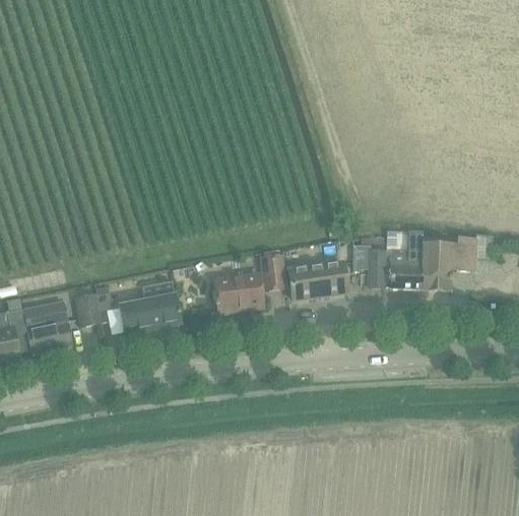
[(397,231),(387,231),(387,243),(397,244),(397,231)]
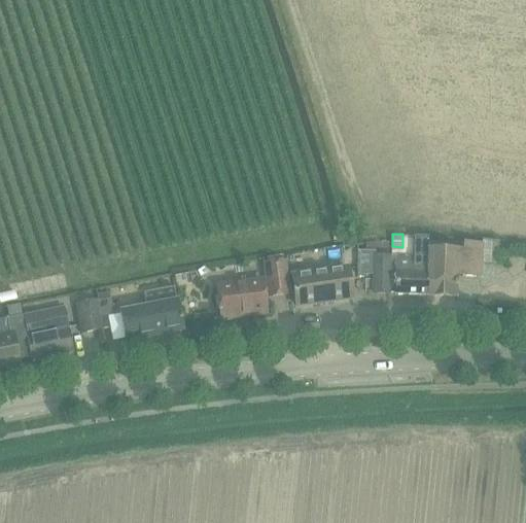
[(396,272),(395,291),(428,292),(429,247),(428,247),(429,234),(414,234),(414,256),(396,256),(396,272)]
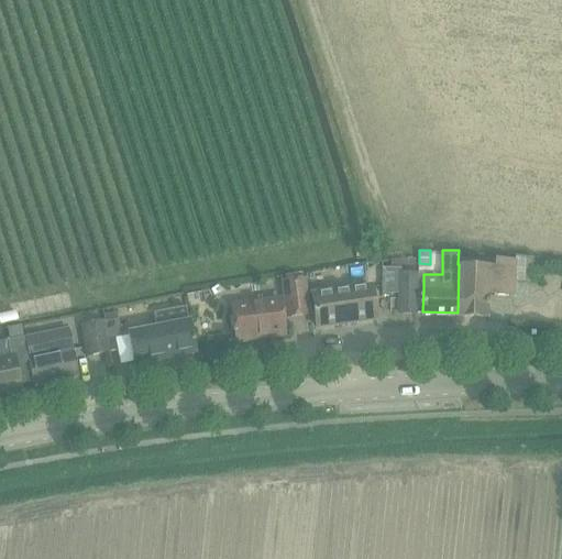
[(459,264),(458,313),(487,314),(487,304),(489,304),(489,299),(487,299),(487,289),(495,289),(495,292),(514,293),(514,278),(531,280),(533,255),(515,253),(515,259),(495,258),(495,267),(469,266),(469,265),(459,264)]
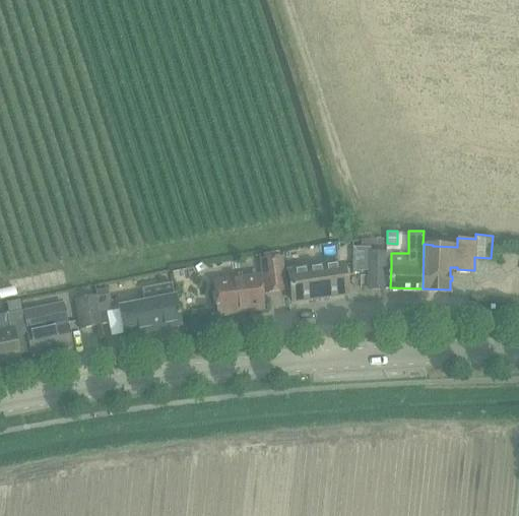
[(384,287),(384,267),(384,251),(372,250),(372,246),(345,246),(345,258),(353,258),(353,269),(370,269),(370,287),(384,287)]
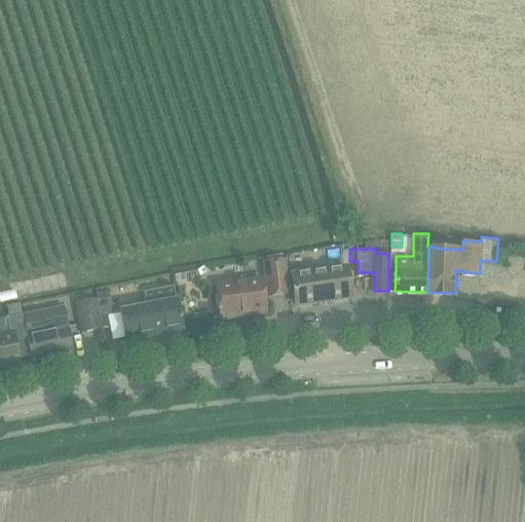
[(283,252),(267,254),(268,261),(284,259),(283,252)]
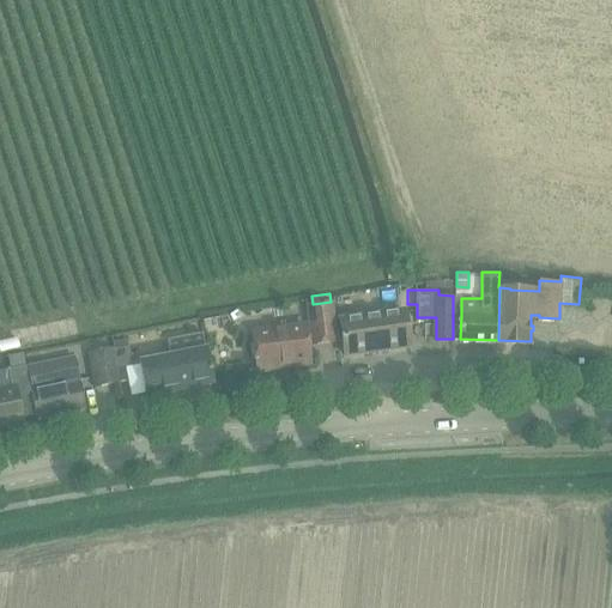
[(338,339),(333,301),(331,302),(313,304),(307,304),(311,342),(338,339)]
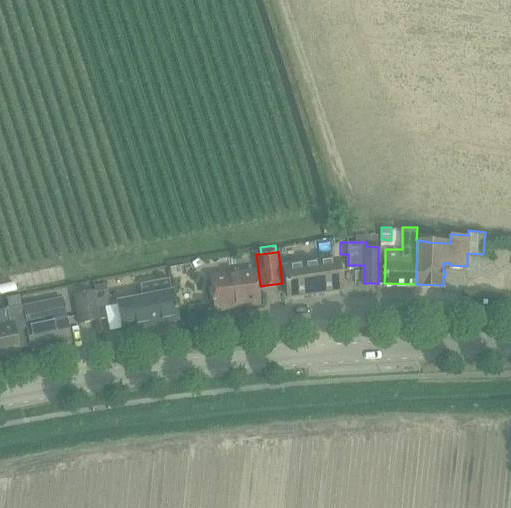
[(341,287),(338,267),(337,259),(298,265),(299,271),(287,273),(289,294),(341,287)]
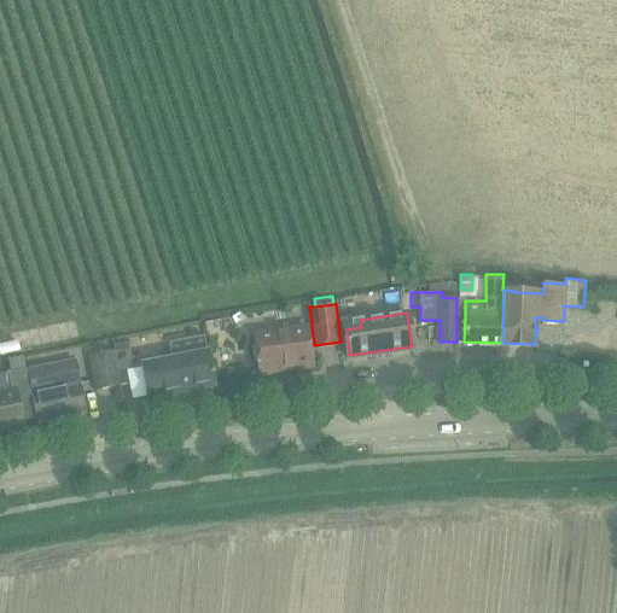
[(313,363),(308,325),(255,332),(258,357),(255,357),(256,362),(258,362),(260,369),(313,363)]
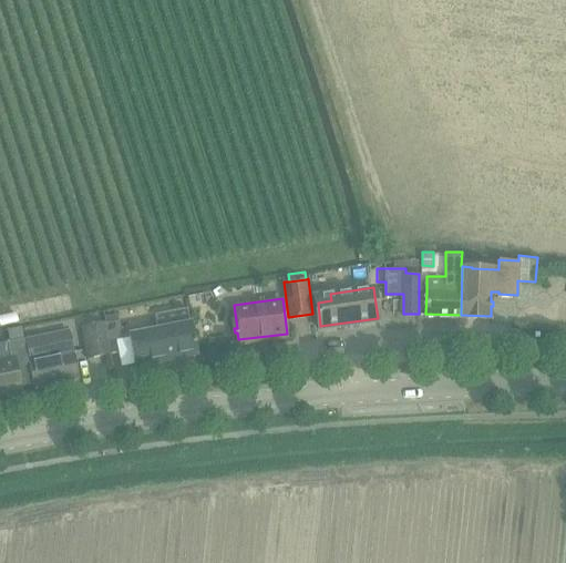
[(136,364),(197,351),(189,309),(160,315),(162,326),(130,333),(136,364)]
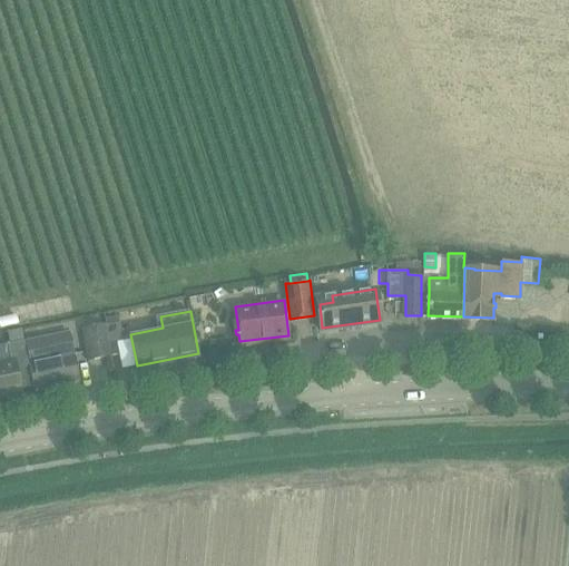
[(107,323),(106,323),(107,332),(109,340),(123,337),(120,320),(107,323)]
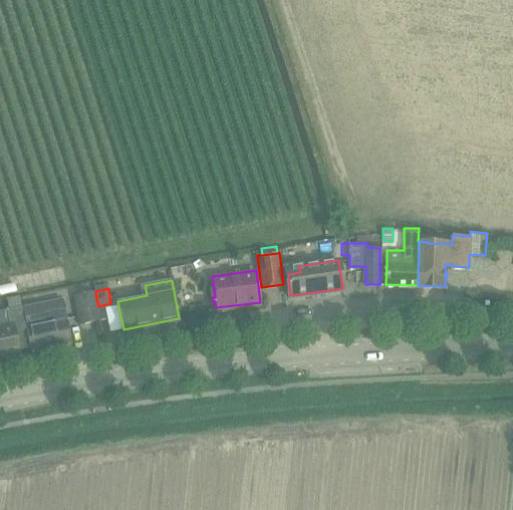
[(74,295),(75,303),(79,323),(100,318),(98,306),(96,299),(95,291),(74,295)]
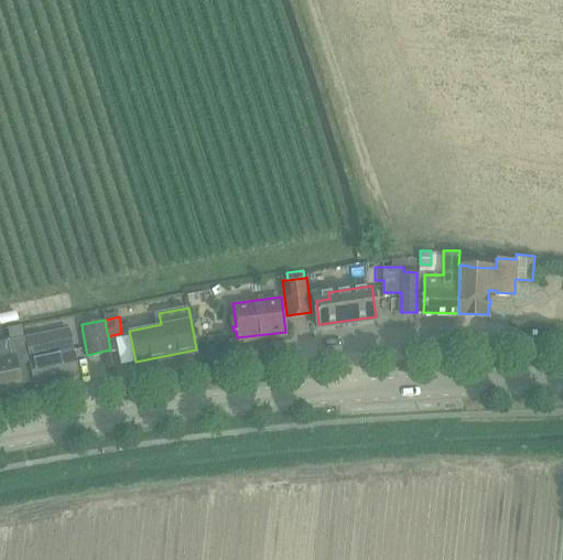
[(22,324),(8,327),(10,340),(24,336),(22,324)]
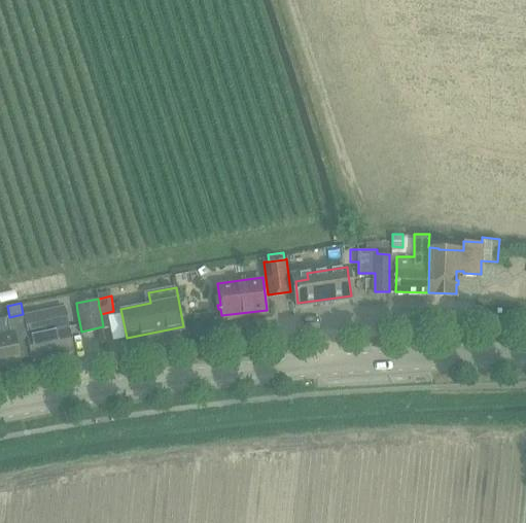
[(28,337),(32,357),(72,348),(63,306),(23,314),(28,337)]
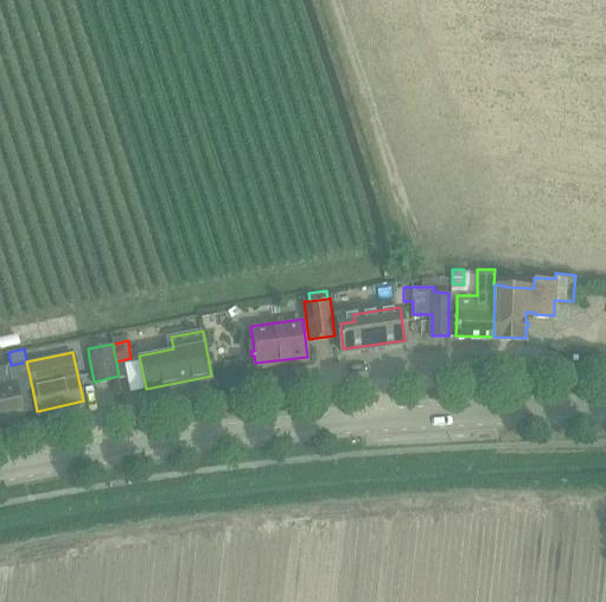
[(128,408),(142,404),(138,376),(123,378),(128,408)]
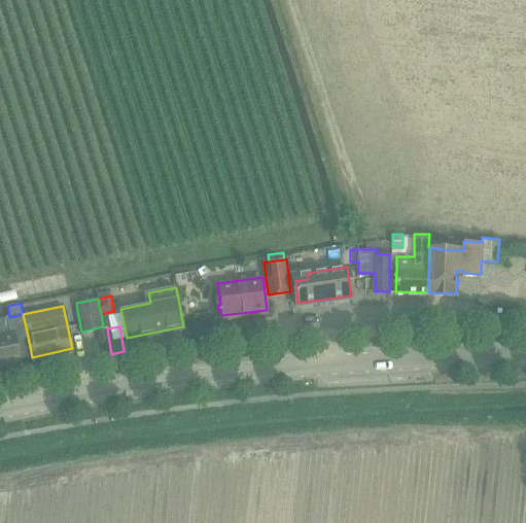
[(4,339),(0,339),(0,363),(20,359),(16,339),(10,340),(10,339),(5,340),(4,339)]
